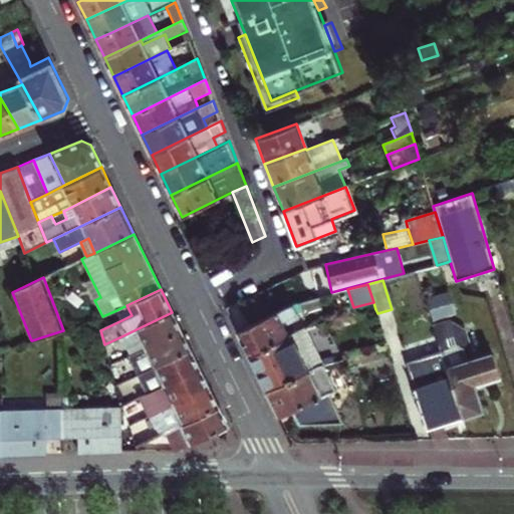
[(446,294),(428,300),(434,319),(453,313),(446,294)]
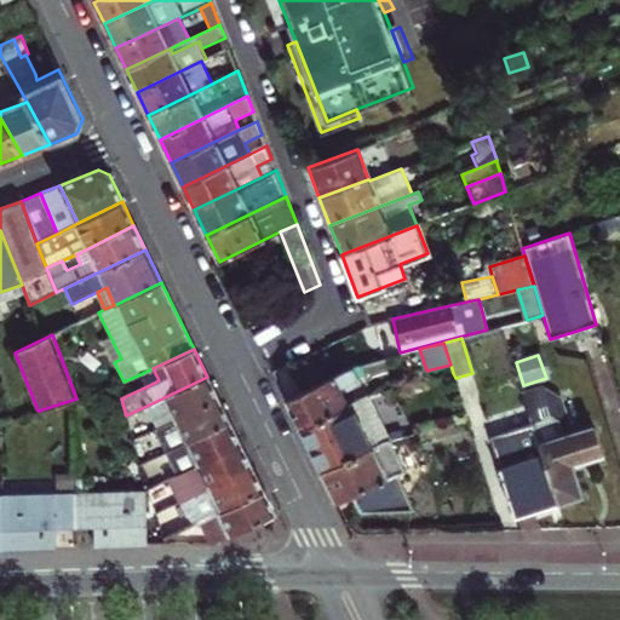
[(362,365),(367,374),(390,368),(388,359),(362,365)]
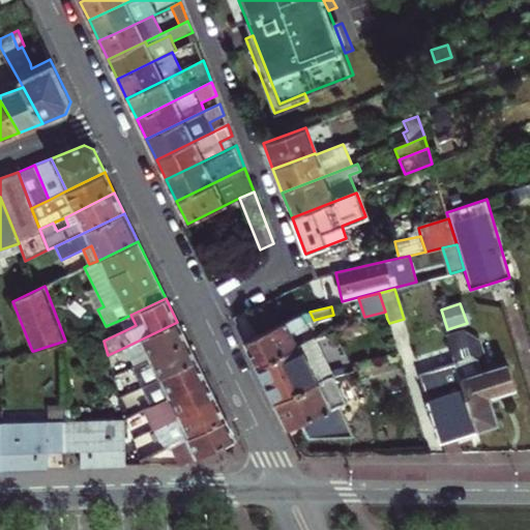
[(260,334),(247,310),(233,317),(244,342),(260,334)]
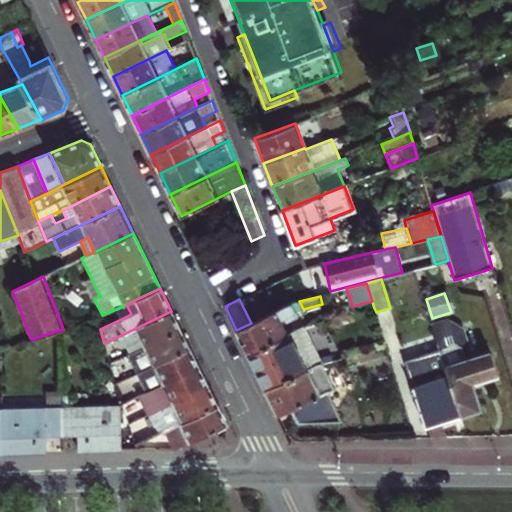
[(289,304),(251,323),(236,330),(248,354),(287,335),(282,325),(300,316),(297,311),(303,309),(299,301),(289,304)]
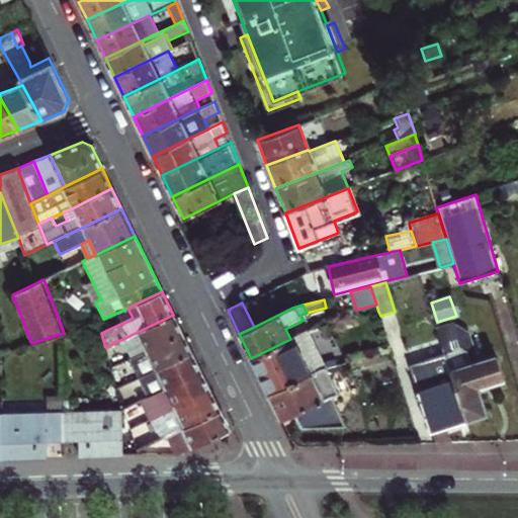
[(133,318),(127,308),(117,313),(122,323),(133,318)]
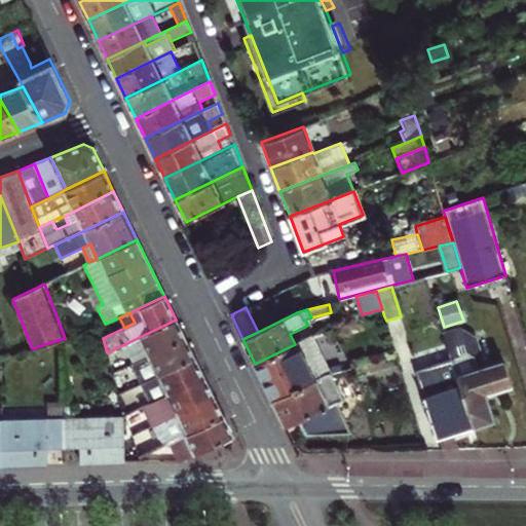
[(176,320),(122,345),(128,358),(129,357),(146,348),(150,355),(185,339),(176,320)]
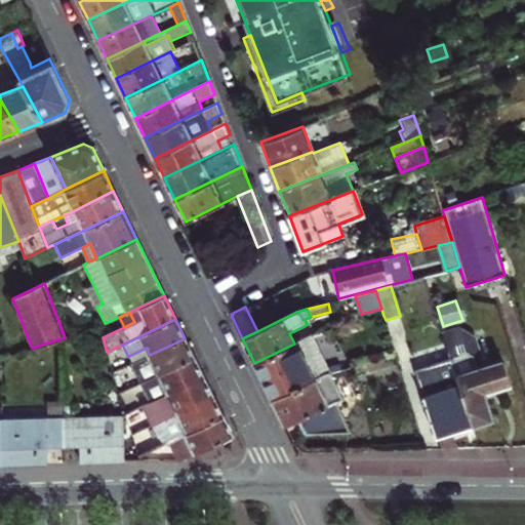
[(443,333),(451,359),(472,427),(492,419),(483,393),(511,384),(502,361),(483,367),(474,338),(458,328),(443,333)]
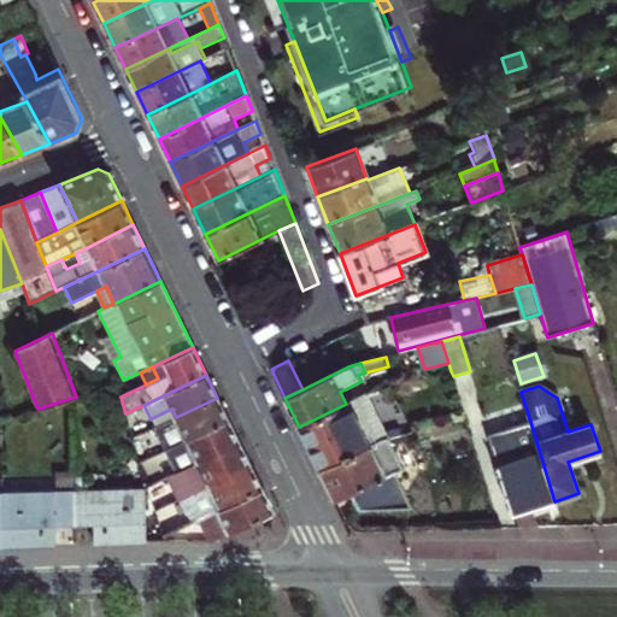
[(409,433),(405,425),(385,430),(366,394),(365,394),(346,404),(299,427),(321,470),(382,440),(388,439),(409,433)]
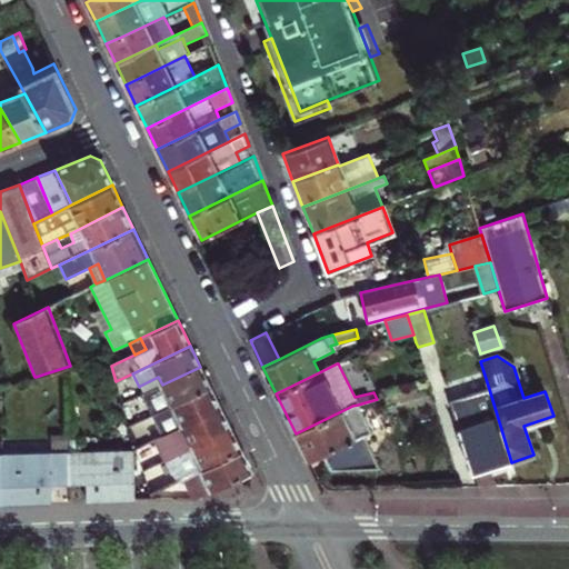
[(200,367),(162,385),(145,393),(142,395),(152,416),(211,388),(200,367)]
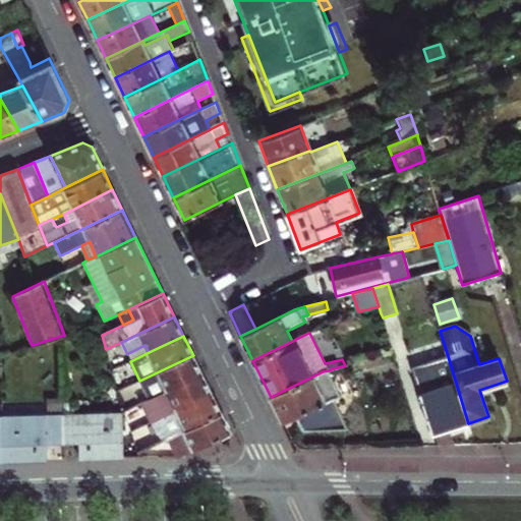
[(107,355),(102,340),(91,344),(93,358),(107,355)]
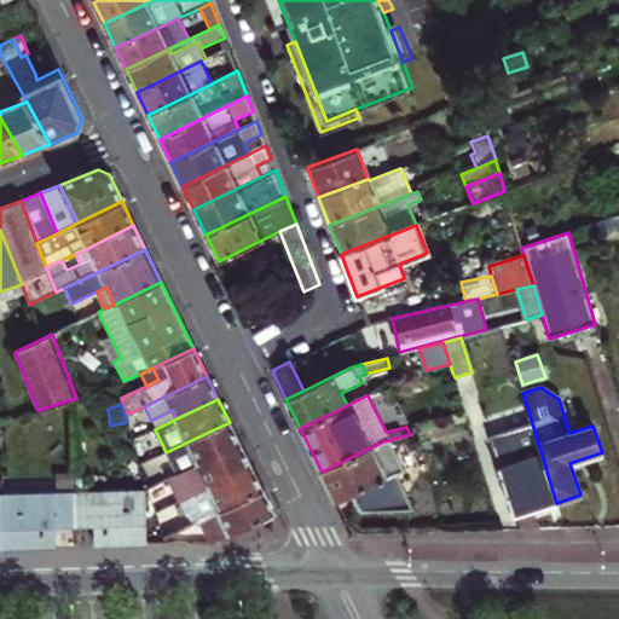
[(39,410),(41,420),(56,415),(53,405),(39,410)]
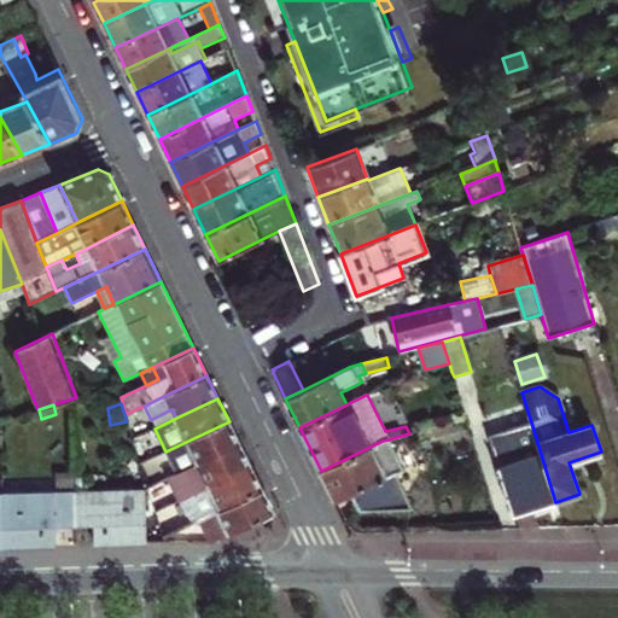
[(152,419),(157,427),(176,418),(172,409),(152,419)]
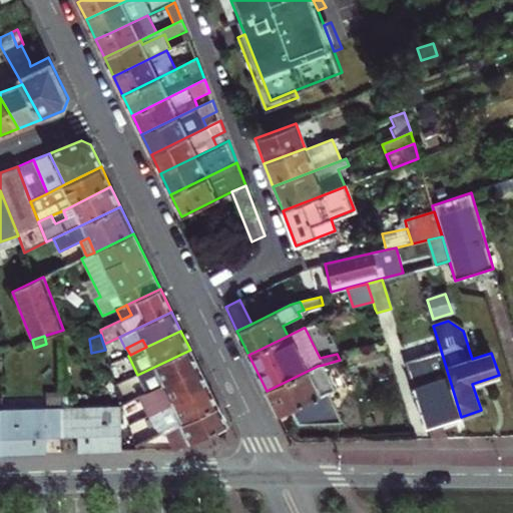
[(199,368),(190,350),(137,375),(146,394),(199,368)]
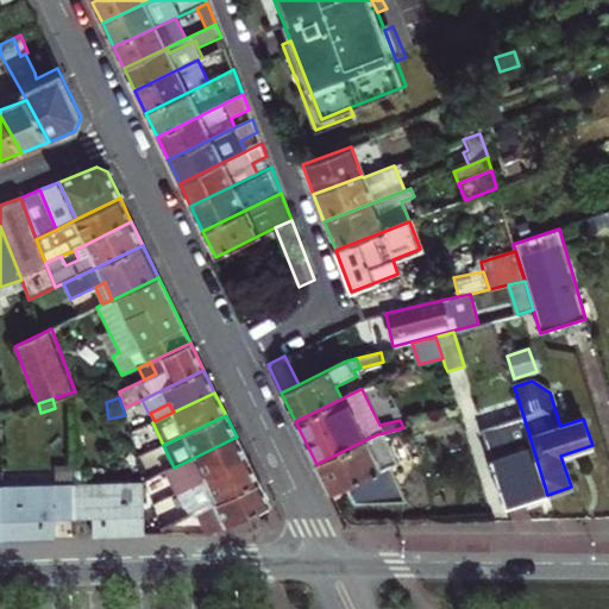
[(547,495),(523,416),(482,429),(506,508),(547,495)]
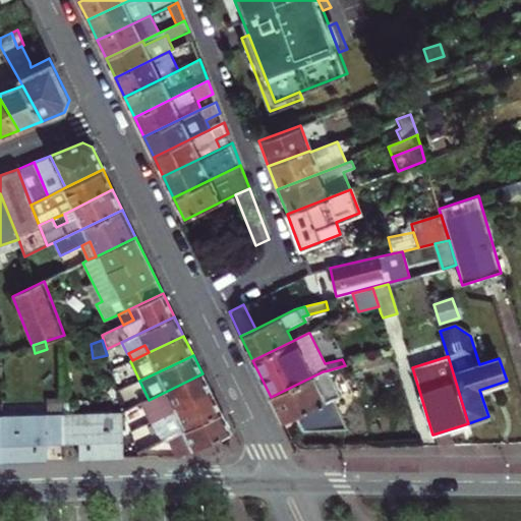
[(345,365),(328,370),(330,375),(349,370),(347,364),(345,365)]
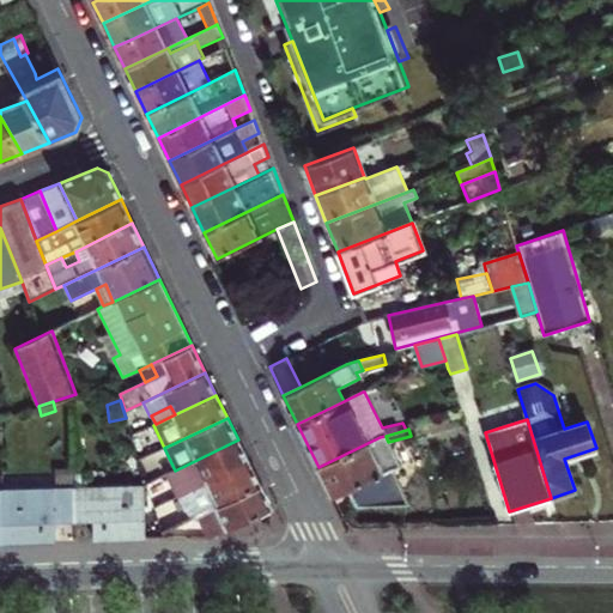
[(400,466),(388,442),(386,436),(380,437),(319,467),(333,497),(347,491),(356,507),(408,504),(392,469),(400,466)]
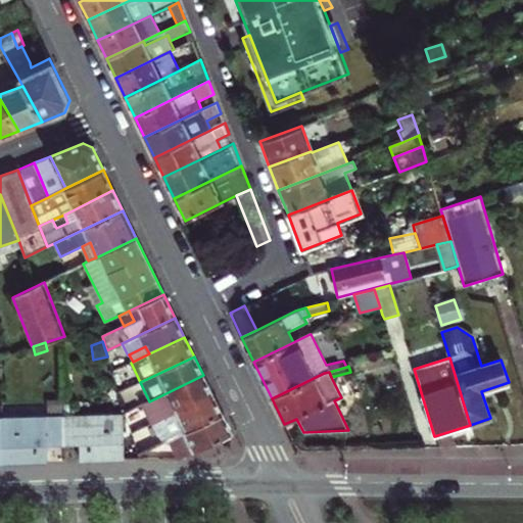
[(203,375),(149,401),(142,405),(147,416),(155,412),(159,420),(212,394),(203,375)]
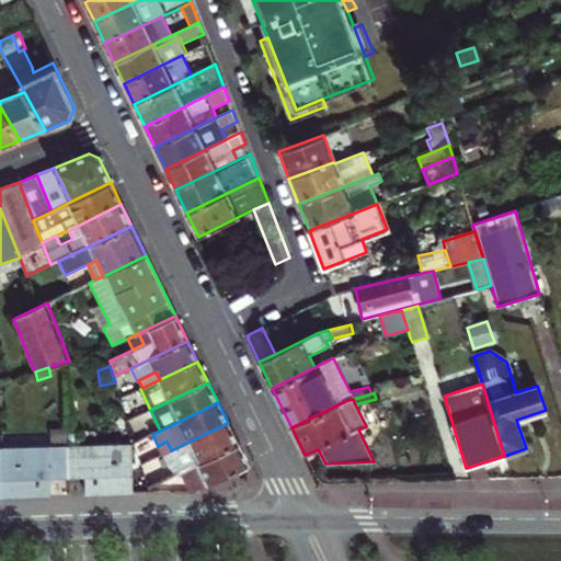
[(238,444),(228,423),(171,450),(162,455),(169,468),(170,467),(175,465),(180,472),(238,444)]
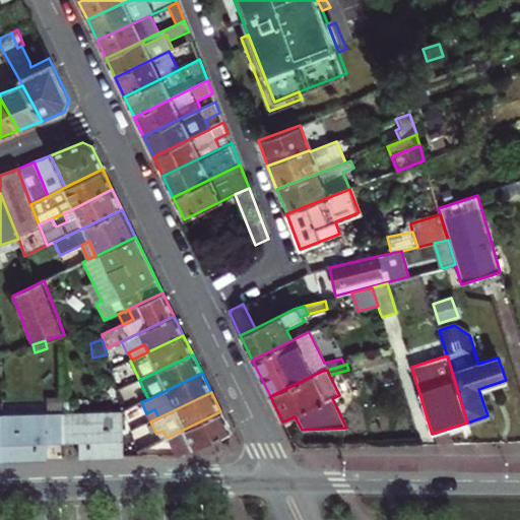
[(61,413),(74,413),(73,400),(61,401),(61,413)]
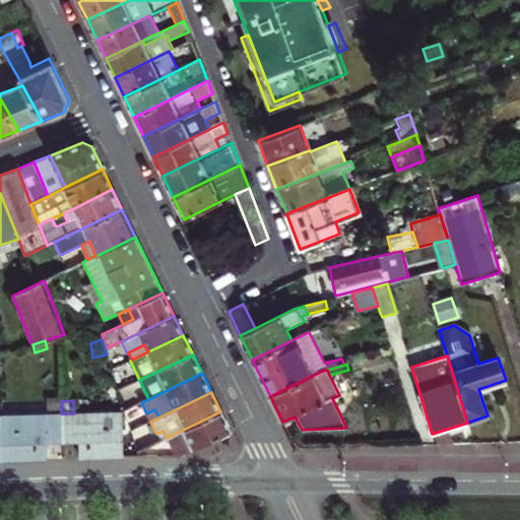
[(47,414),(2,415),(3,459),(47,457),(46,442),(62,441),(61,413),(61,401),(47,401),(47,414)]
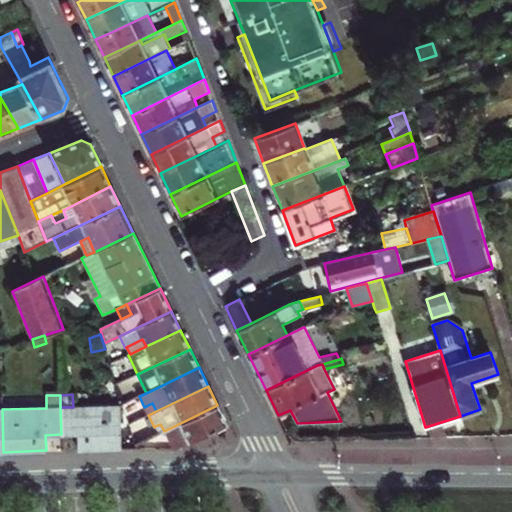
[(148,415),(156,411),(152,403),(144,407),(148,415)]
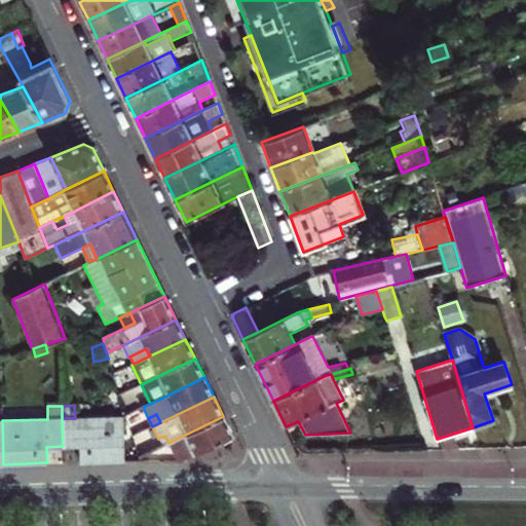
[(123,416),(75,418),(62,418),(63,446),(79,446),(80,462),(124,460),(123,416)]
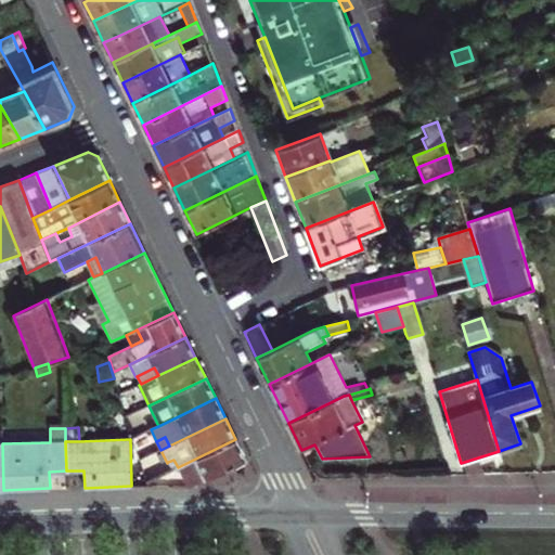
[(235,439),(178,467),(188,487),(217,474),(245,460),(235,439)]
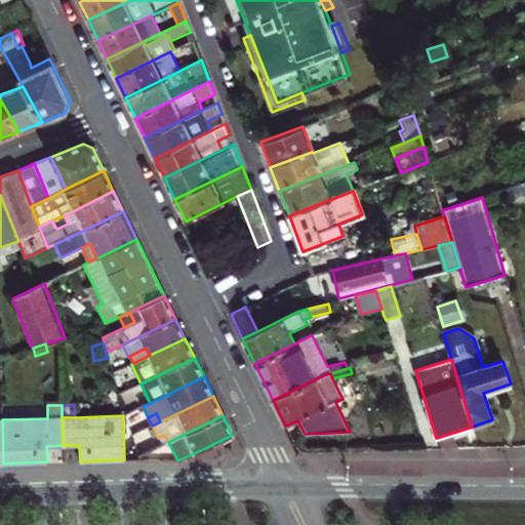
[(159,437),(163,444),(168,442),(164,435),(159,437)]
